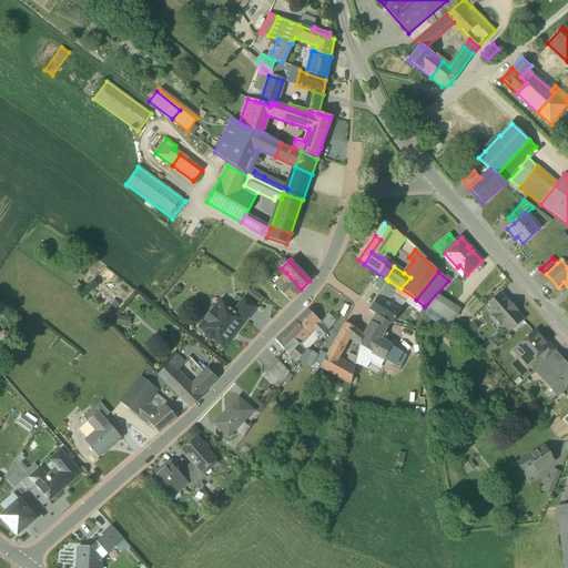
[(301,290),(286,273),(275,284),(291,300),(301,290)]
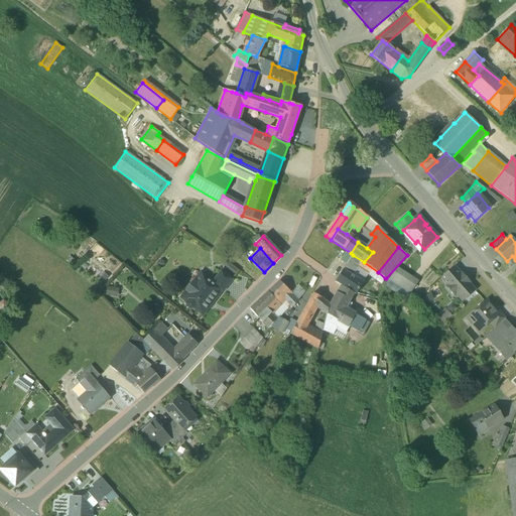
[(347,265),(353,255),(348,251),(342,261),(347,265)]
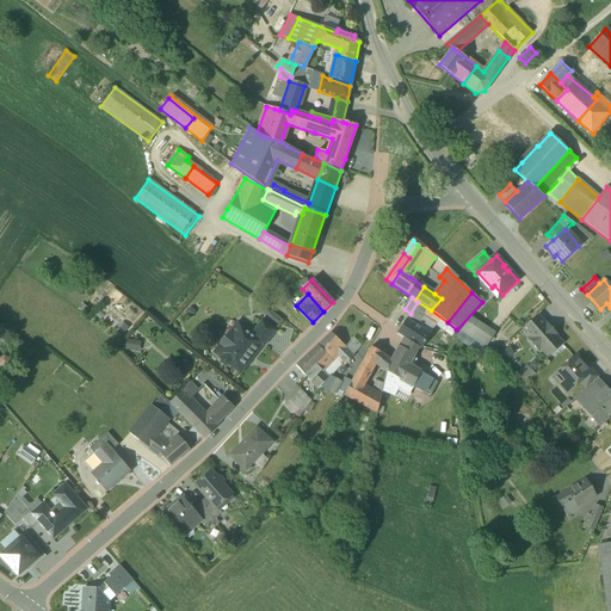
[(411,314),(406,321),(415,327),(420,319),(423,316),(426,309),(417,302),(411,314)]
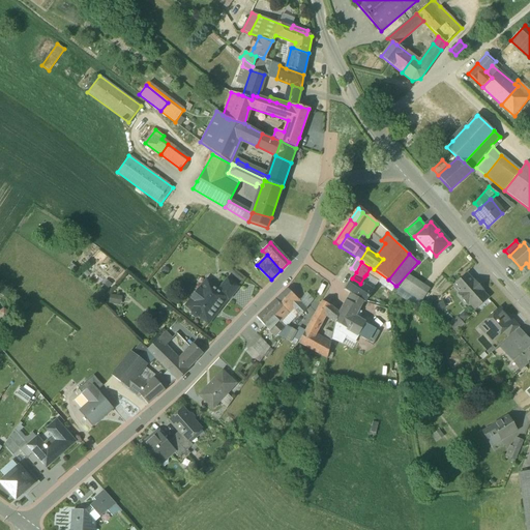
[(392,291),(395,286),(388,280),(374,269),(362,262),(361,262),(370,268),(376,272),(372,278),(392,291)]
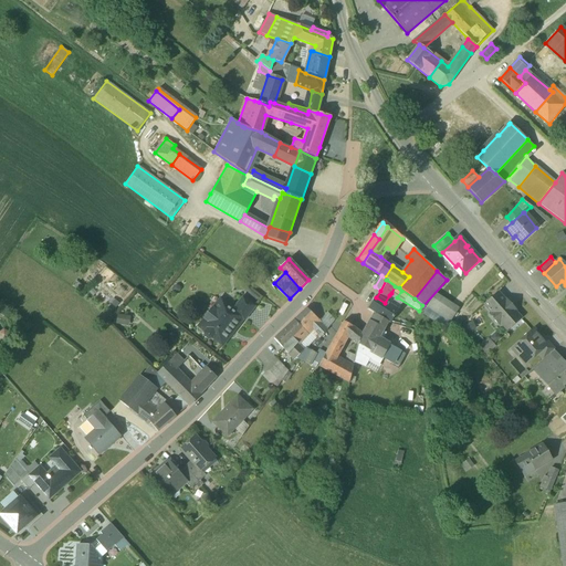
[(401,291),(395,286),(391,293),(397,297),(401,291)]
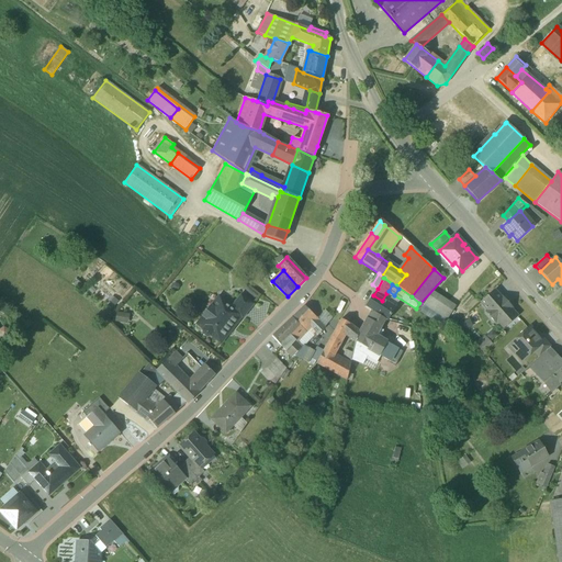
[(495,291),(481,303),(489,311),(502,299),(495,291)]
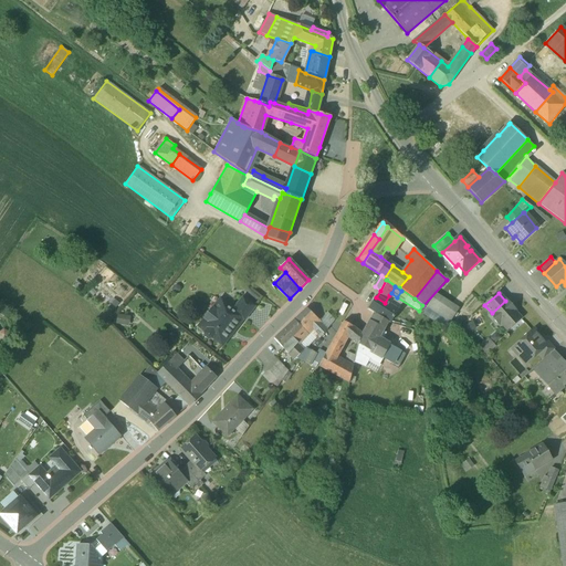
[(459,310),(435,295),(426,306),(450,323),(459,310)]
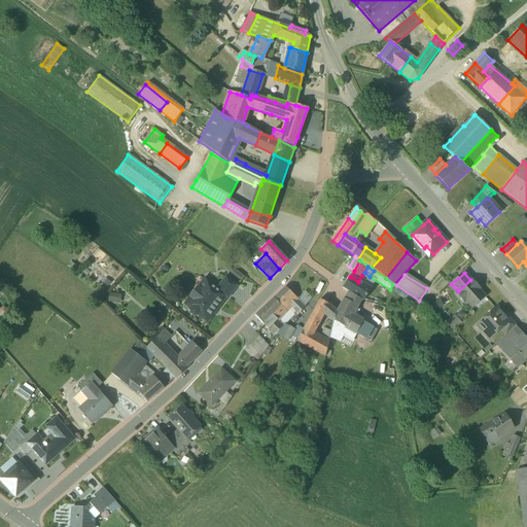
[(358,282),(350,277),(343,288),(348,291),(361,300),(362,301),(370,289),(358,282)]
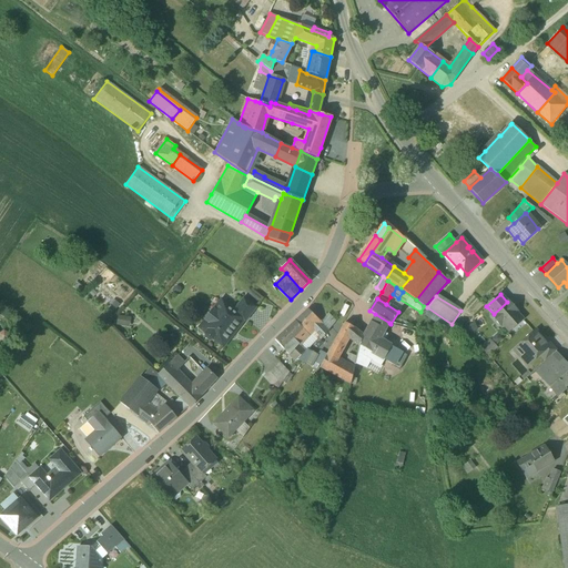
[(255,308),(243,300),(233,312),(245,321),(255,308)]
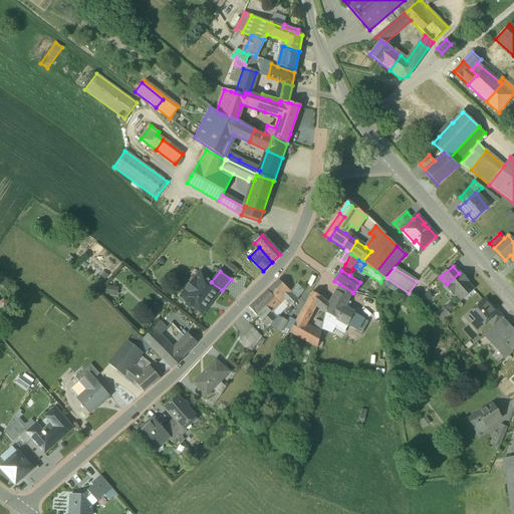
[(211,282),(200,273),(186,292),(191,295),(185,302),(185,306),(188,308),(192,308),(193,306),(201,312),(212,298),(213,299),(220,290),(221,291),(222,290),(211,282)]
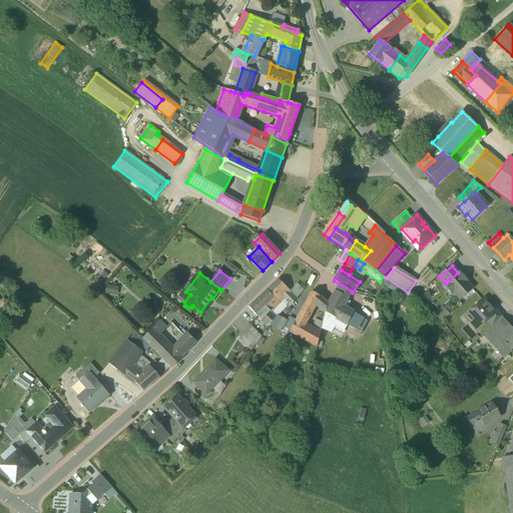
[(446,284),(444,286),(452,294),(454,293),(459,300),(472,288),(466,282),(466,281),(458,273),(446,284)]
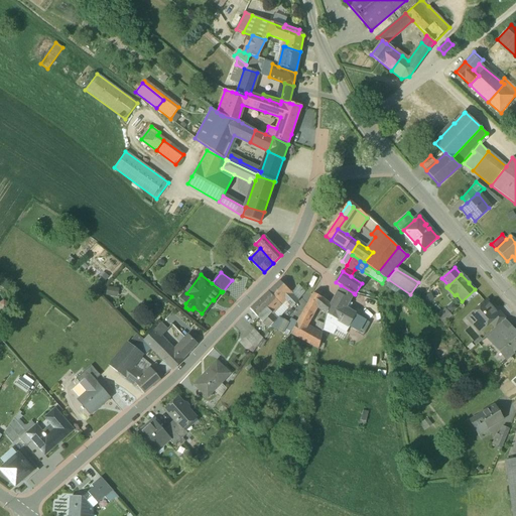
[(292,294),(278,281),(268,291),(275,299),(281,305),(292,294)]
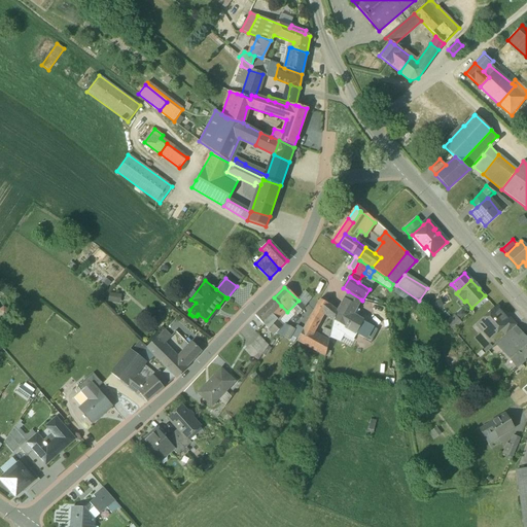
[(348,291),(336,313),(334,321),(355,334),(362,321),(355,316),(359,310),(356,308),(361,300),(348,291)]
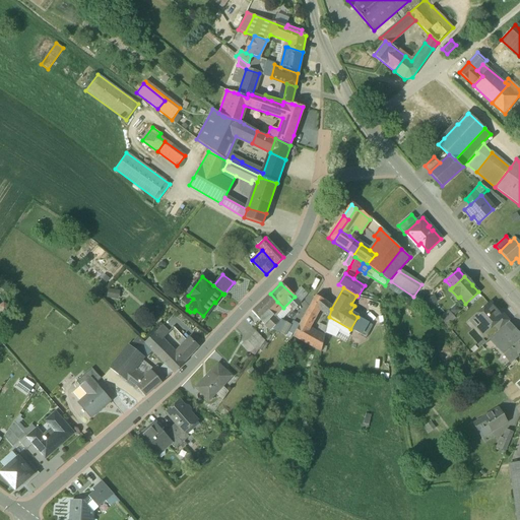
[(270,294),(252,311),(260,320),(268,311),(277,302),(270,294)]
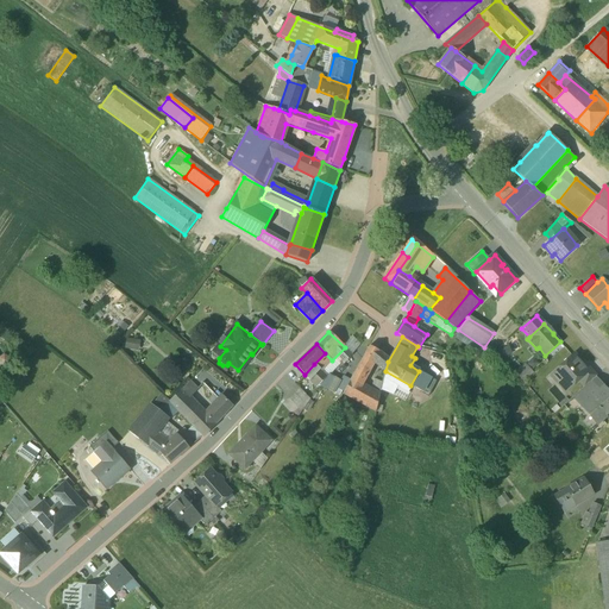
[(370,346),(358,365),(368,374),(376,360),(380,352),(370,346)]
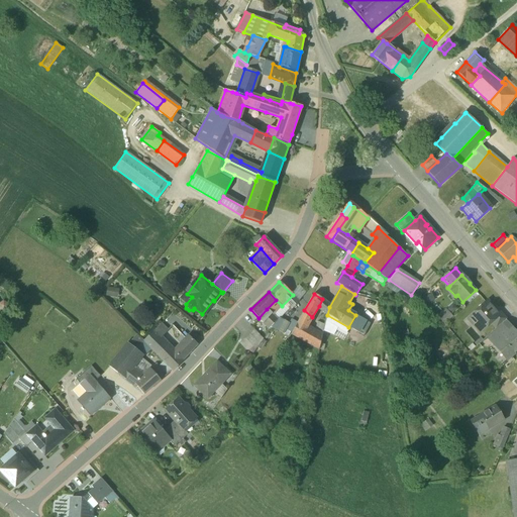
[(0,302),(0,311),(9,306),(5,300),(0,302)]
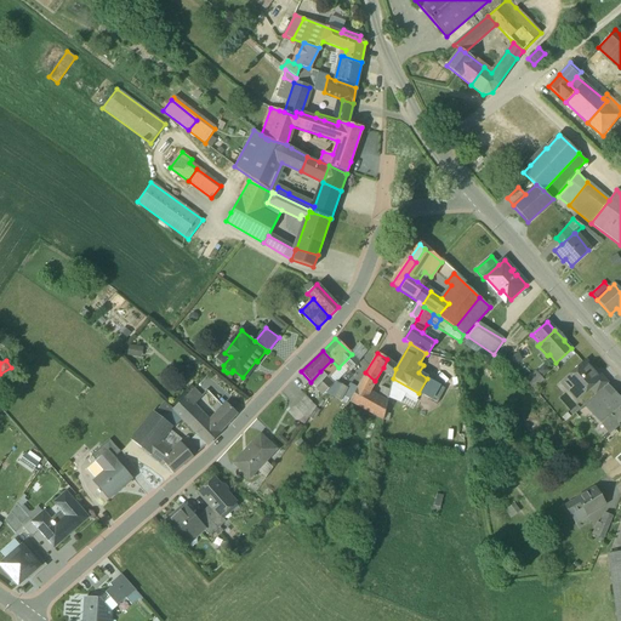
[(598,376),(585,362),(569,377),(574,382),(570,386),(570,391),(575,396),(580,396),(590,387),(600,376),(600,375),(598,376)]
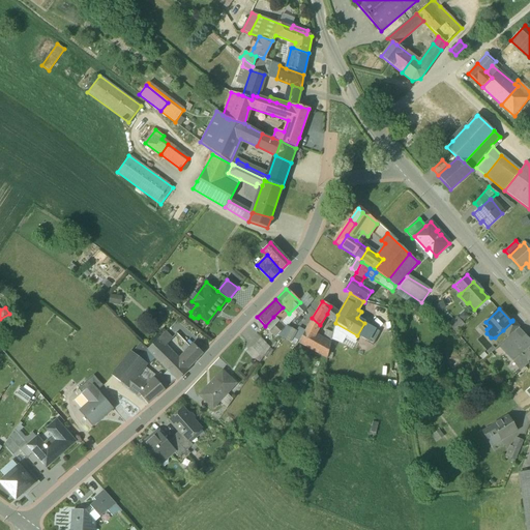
[(285,327),(273,317),(265,326),(275,336),(285,327)]
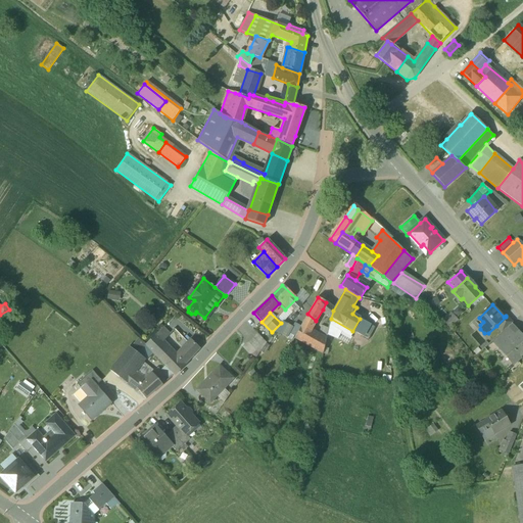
[(316,321),(307,314),(301,326),(310,331),(311,331),(316,321)]
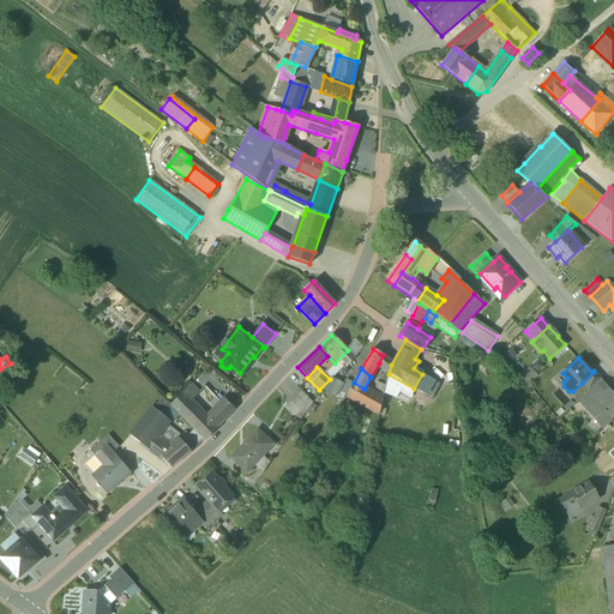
[(594,372),(583,383),(589,390),(595,385),(601,379),(594,372)]
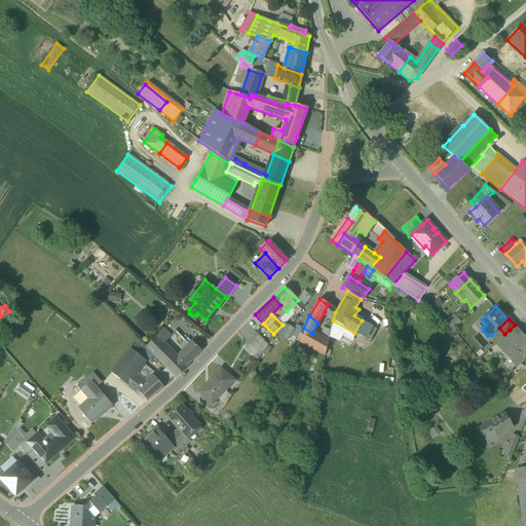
[(354,333),(333,321),(329,337),(339,341),(343,334),(352,339),(355,334),(354,333)]
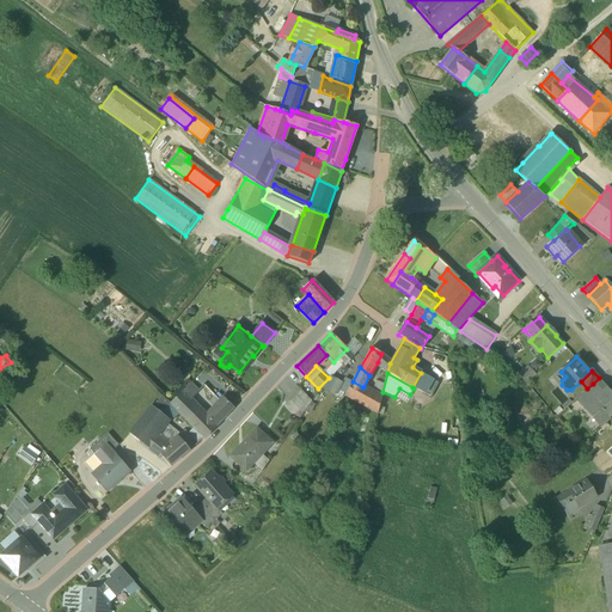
[(430,379),(421,373),(412,387),(414,389),(422,392),(430,379)]
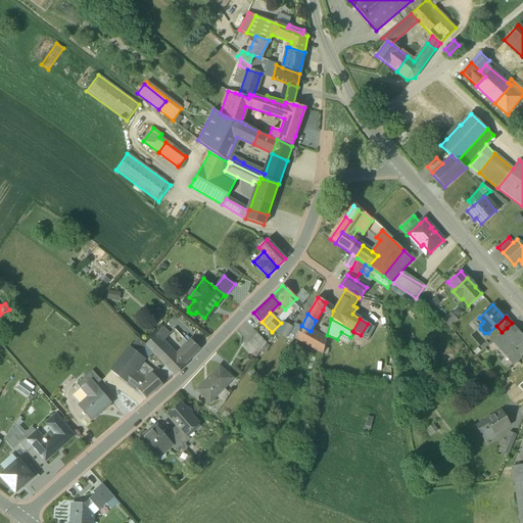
[(463,327),(458,320),(450,326),(457,333),(463,327)]
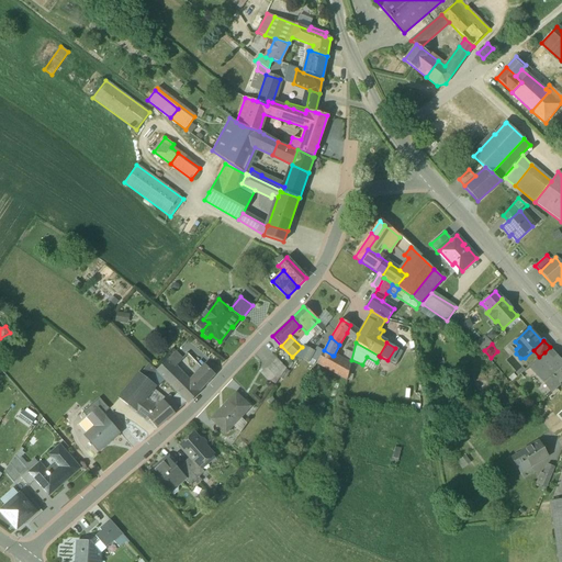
[(403,352),(395,348),(388,360),(395,366),(403,352)]
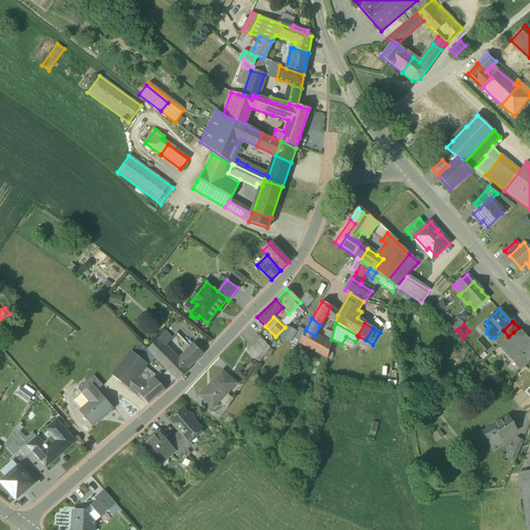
[(314,335),(305,330),(298,343),(327,359),(330,344),(315,335),(314,335)]
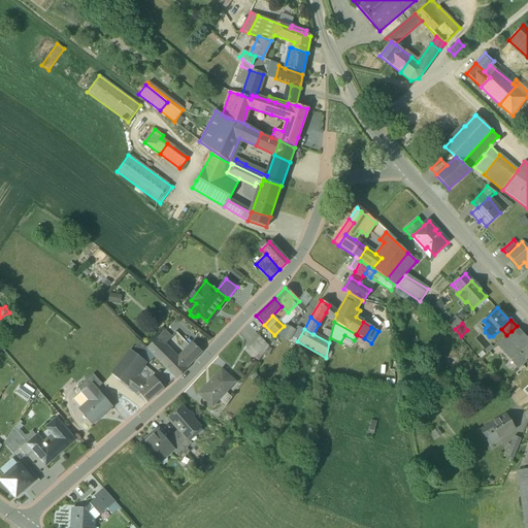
[(164,331),(146,349),(154,356),(159,361),(168,351),(163,345),(171,338),(164,331)]
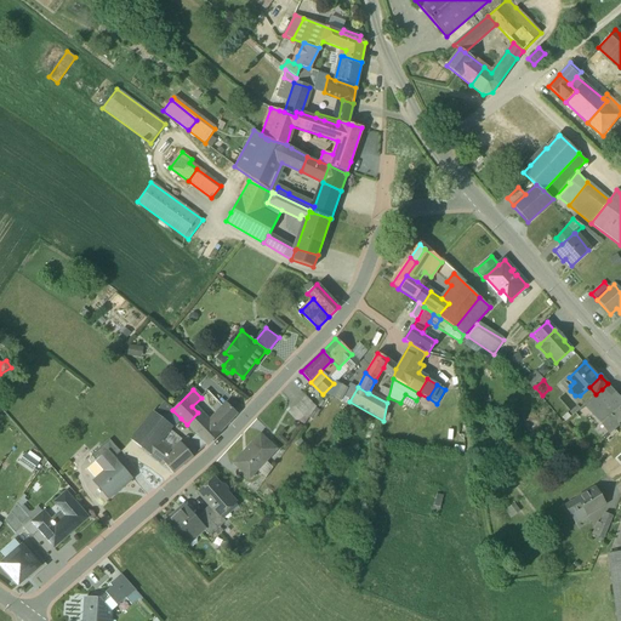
[(596,394),(586,404),(596,414),(596,415),(611,400),(602,389),(596,394)]
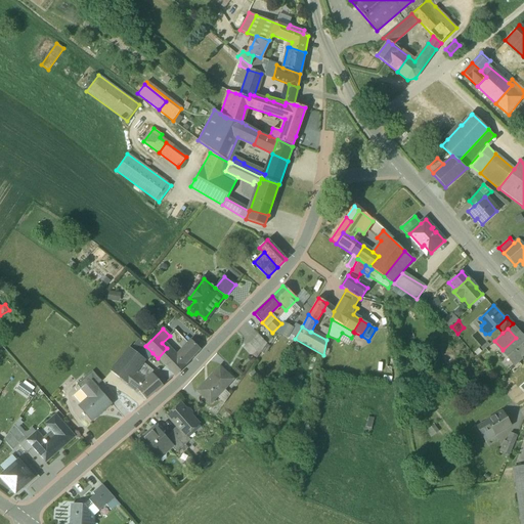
[(257,334),(248,343),(256,351),(265,343),(257,334)]
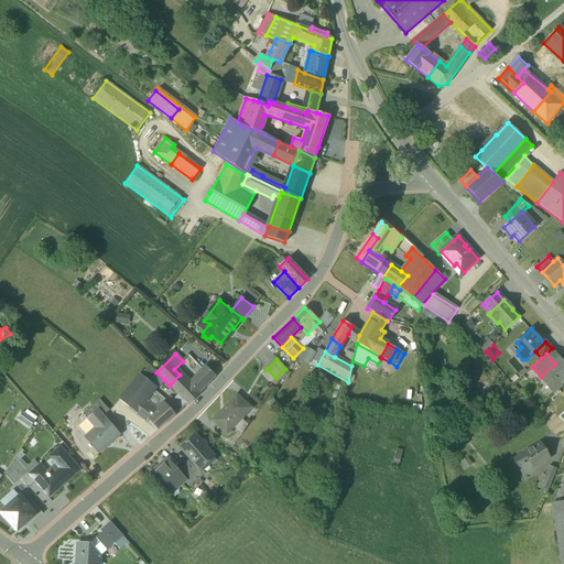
[(555,364),(541,377),(541,376),(540,377),(553,392),(562,384),(563,384),(563,383),(563,364),(560,359),(555,364)]
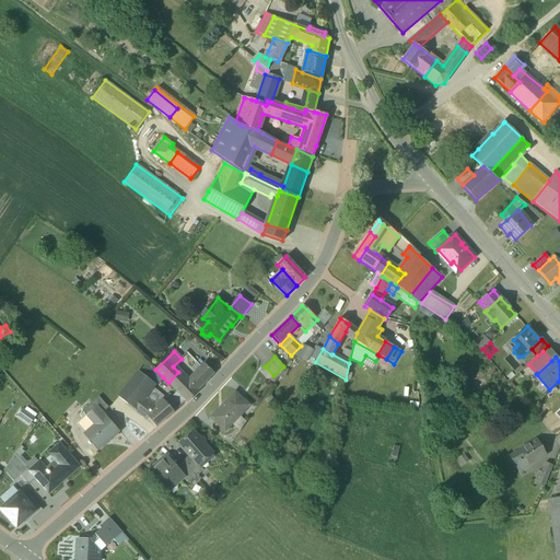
[(138,372),(118,397),(131,408),(137,400),(141,404),(143,400),(152,388),(155,385),(163,377),(155,370),(154,370),(148,363),(139,373),(138,372)]
